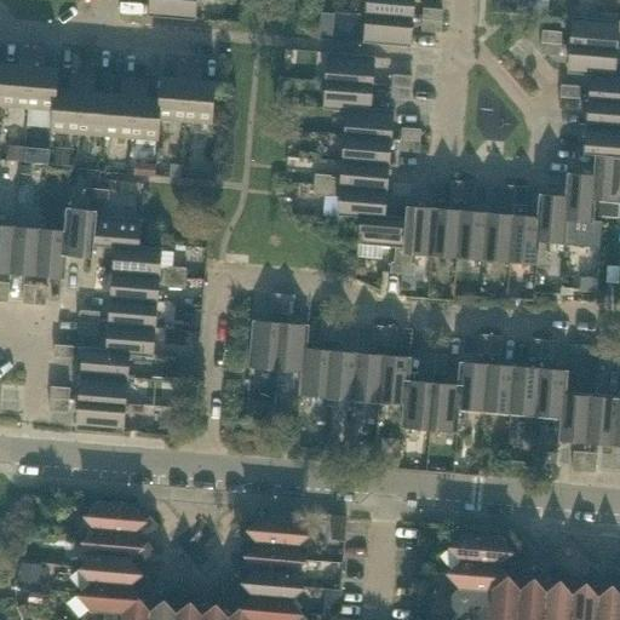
[(195,18),(196,0),(149,0),(149,15),(195,18)]
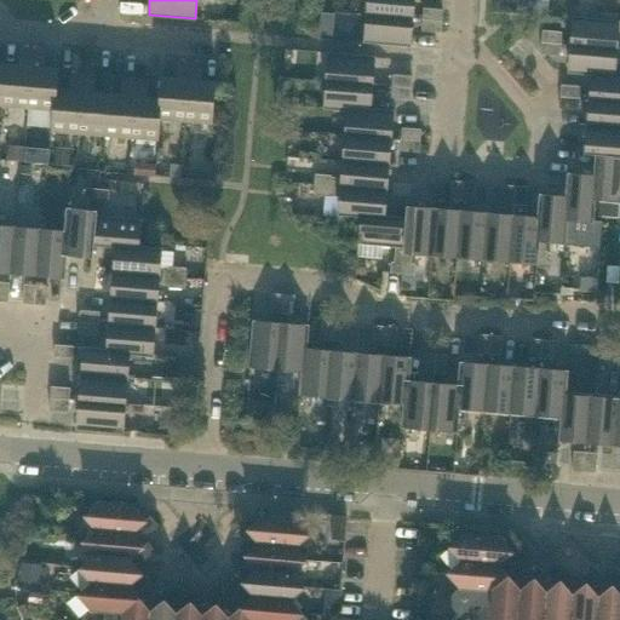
[(413,18),(414,0),(367,0),(367,15),(413,18)]
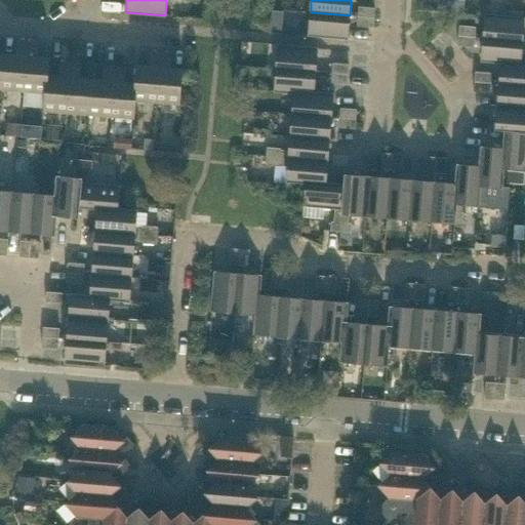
[(374,17),(375,8),(359,6),(358,16),(374,17)]
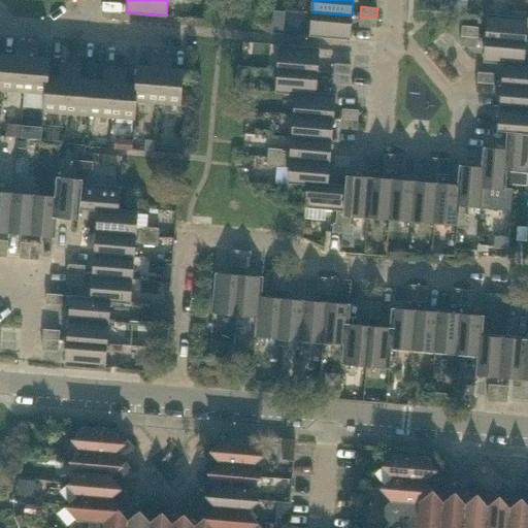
[(350,39),(352,15),(312,12),(310,35),(350,39)]
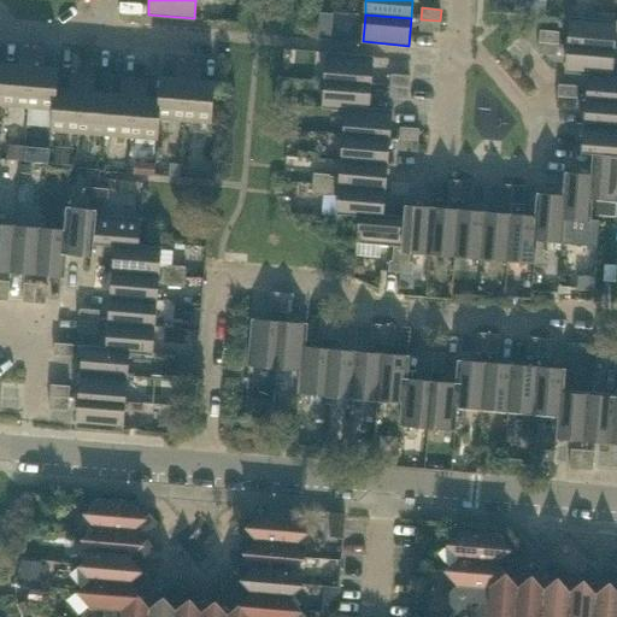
[(616,22),(595,19),(570,17),(569,45),(613,48),(616,22)]
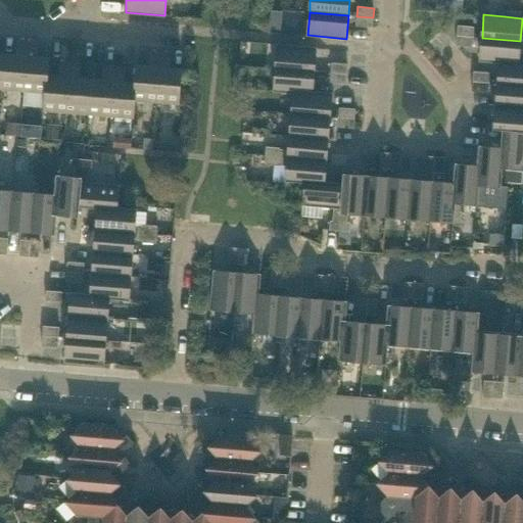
[(372,28),(373,17),(357,16),(355,26),(372,28)]
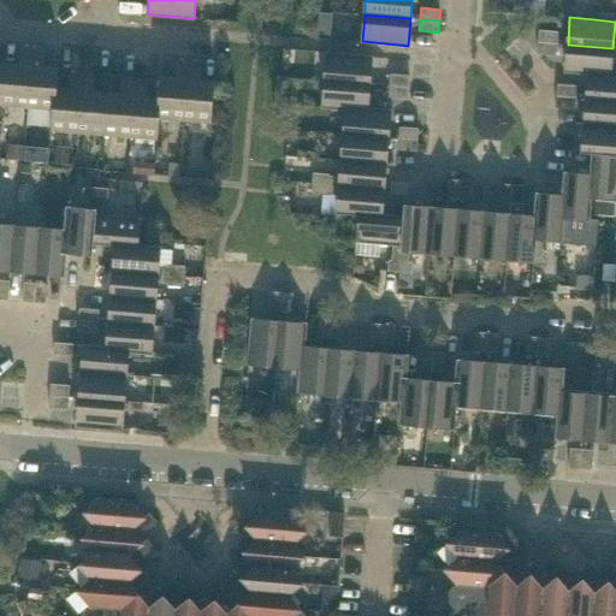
[(557,43),(558,31),(540,30),(539,42),(557,43)]
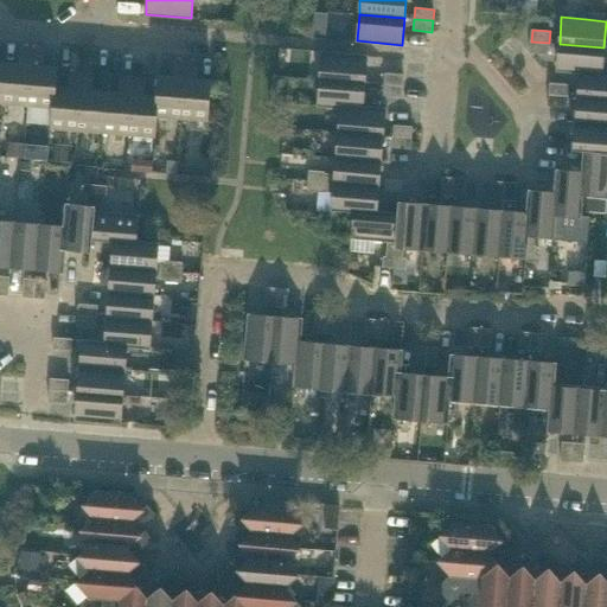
[(549,55),(549,43),(531,42),(530,52),(549,55)]
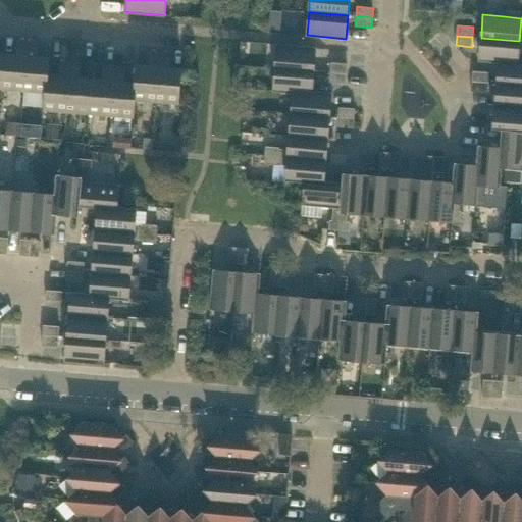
[(518,63),(518,62),(519,41),(481,38),(479,60),(499,62),(499,61),(518,63)]
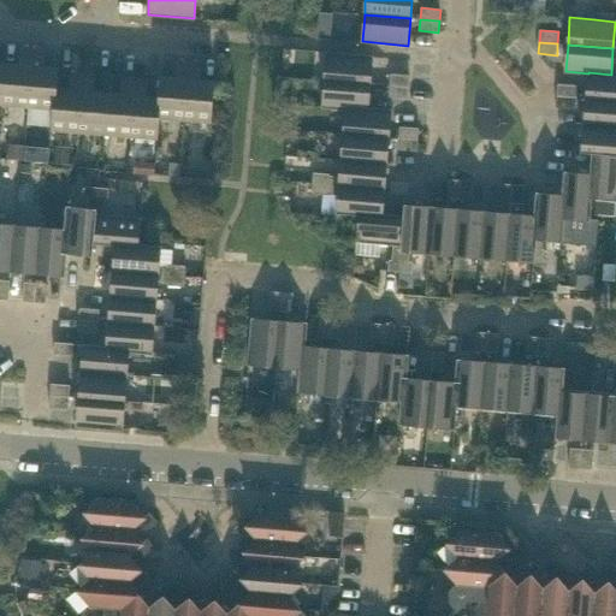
[(28,107),(33,49),(21,48),(18,65),(5,64),(3,105),(28,107)]
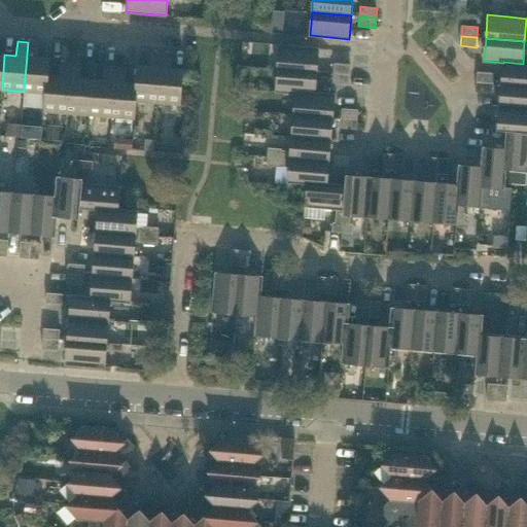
[(37,58),(38,43),(28,42),(24,92),(45,94),(46,94),(47,76),(48,76),(49,59),(37,58)]
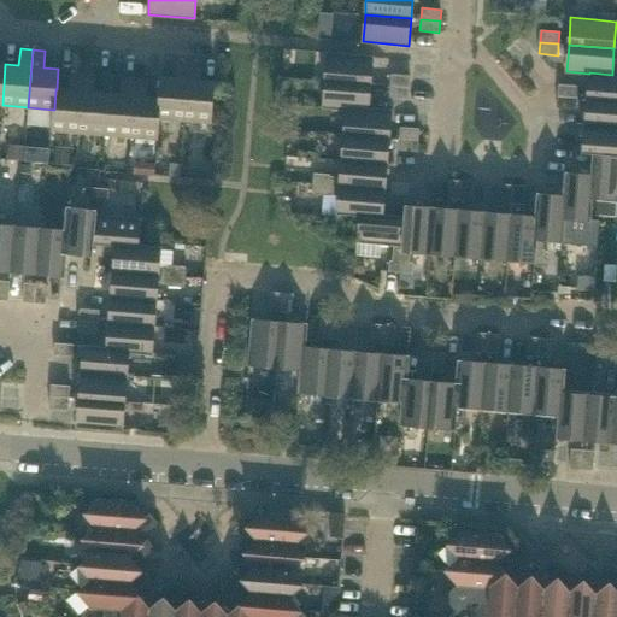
[(371,84),(374,57),(328,53),(325,81),(371,84)]
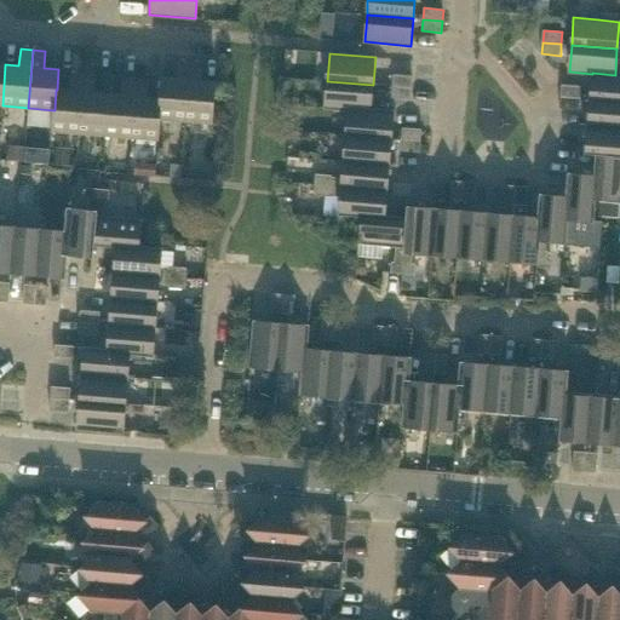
[(185,121),(190,63),(177,62),(176,79),(161,78),(160,98),(161,98),(159,119),(160,119),(185,121)]
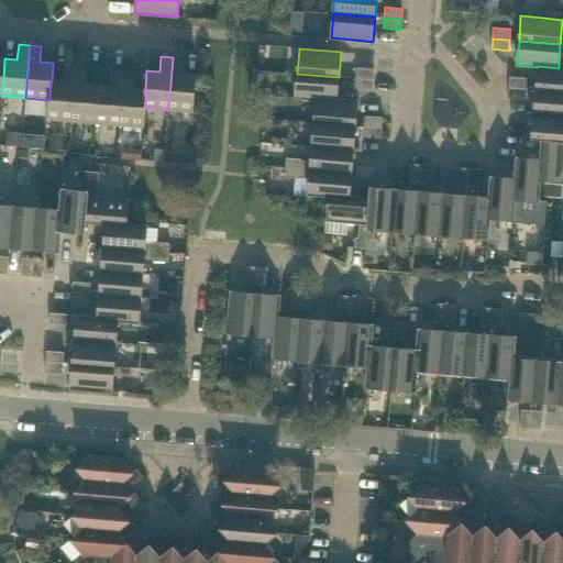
[(183,73),(184,58),(173,57),(168,110),(192,112),(196,74),(183,73)]
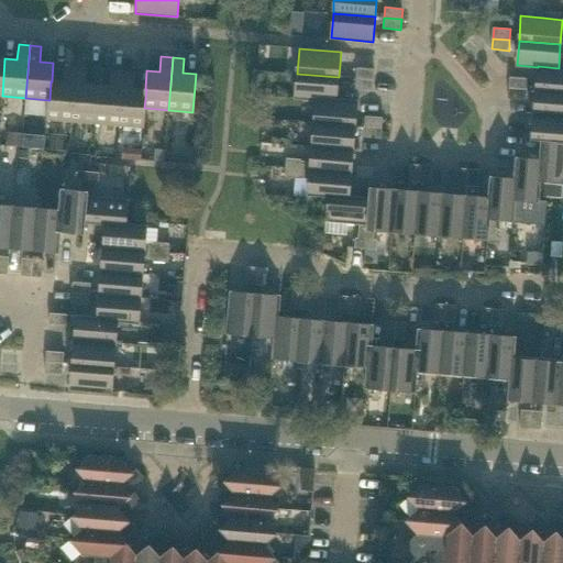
[(562,67),(559,67),(559,68),(538,66),(538,67),(536,90),(562,91),(562,67)]
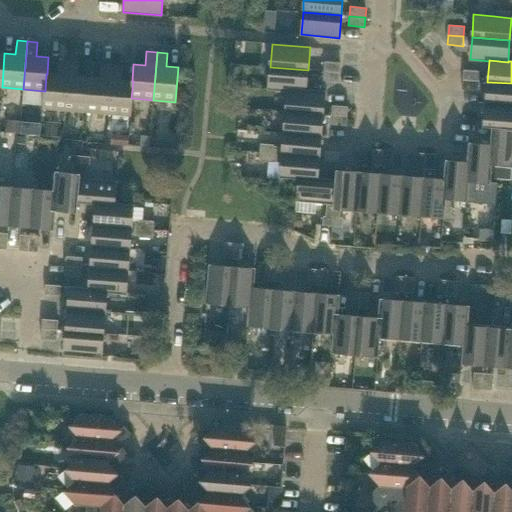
[(65,110),(69,62),(58,61),(57,75),(47,74),(46,74),(45,91),(44,91),(42,108),(65,110)]
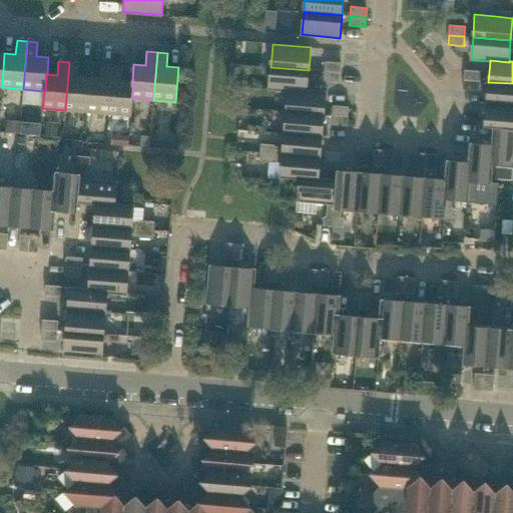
[(78,76),(79,63),(69,62),(65,110),(87,112),(89,77),(78,76)]
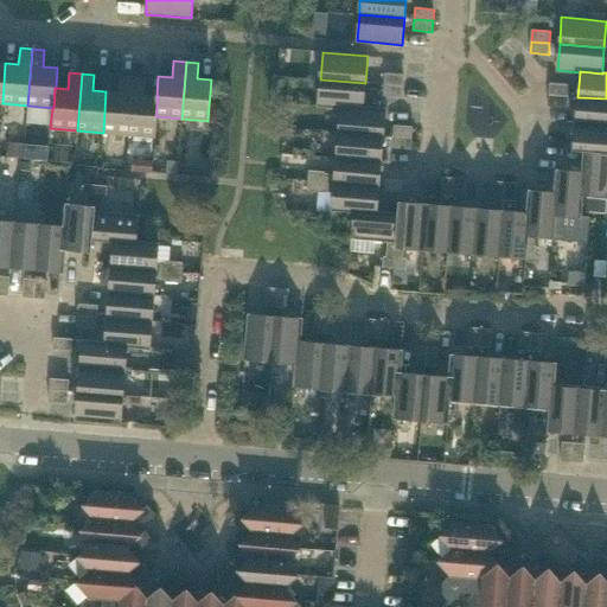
[(403,85),(403,75),(384,74),(384,84),(403,85)]
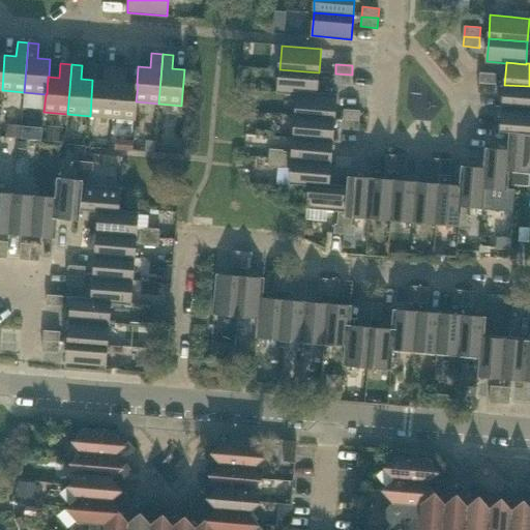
[(112,118),(116,68),(106,67),(105,81),(92,80),(90,116),(112,118)]
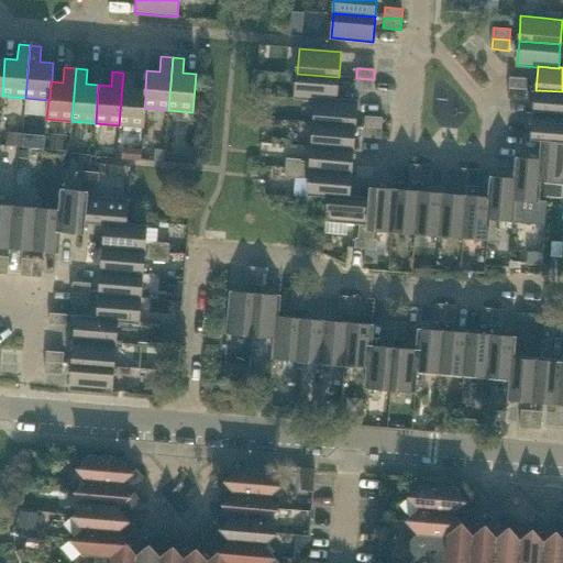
[(134,88),(135,74),(123,73),(119,125),(144,127),(145,108),(144,108),(146,89),(145,89),(134,88)]
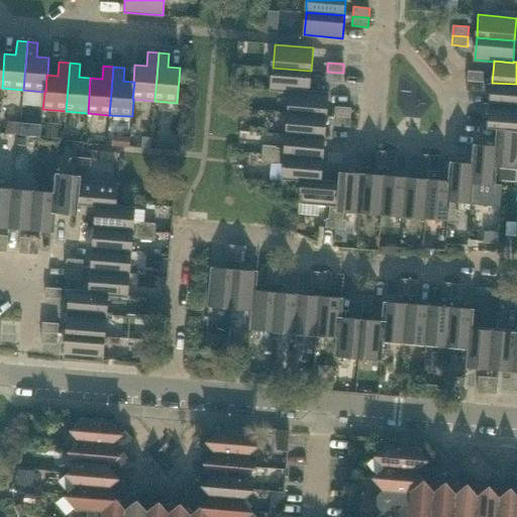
[(309,92),(309,91),(311,71),(273,68),(271,90),(290,91),(309,92)]
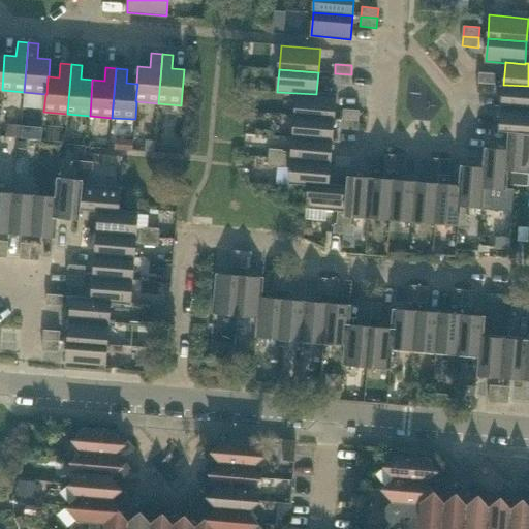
[(495,84),(496,73),(479,72),(478,83),(495,84)]
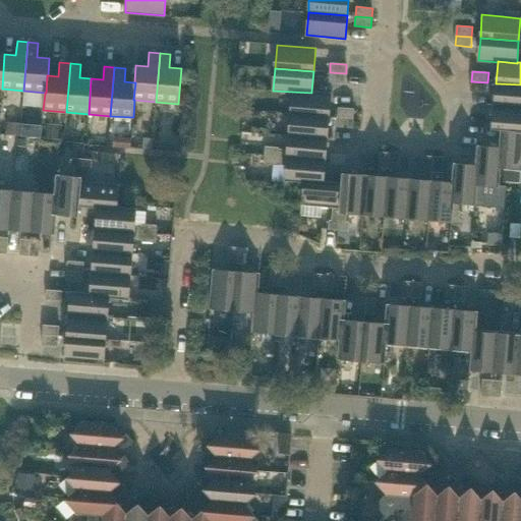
[(345,83),(346,73),(330,72),(329,81),(345,83)]
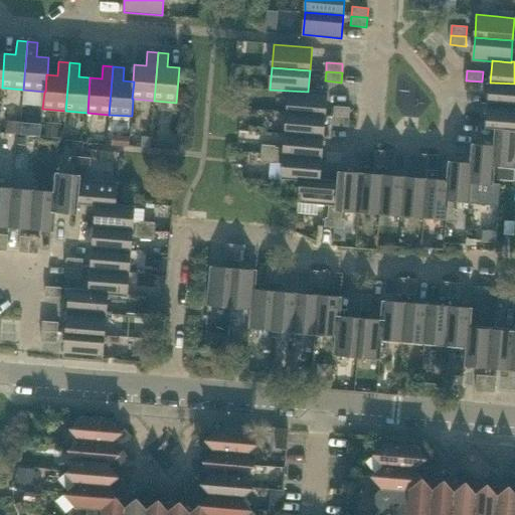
[(481,92),(482,81),(466,80),(465,90),(481,92)]
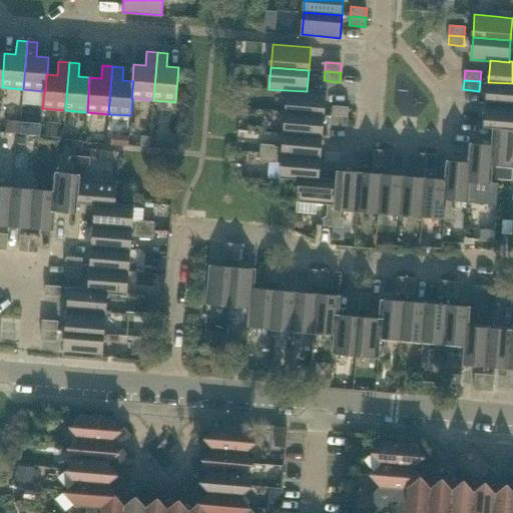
[(512,105),(512,83),(488,82),(486,103),(512,105)]
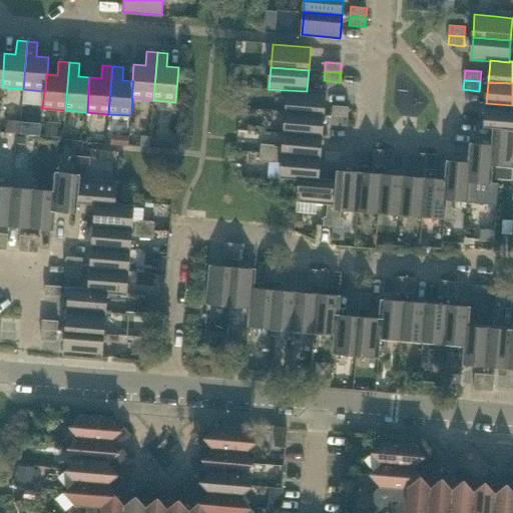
[(307,90),(307,91),(288,90),(286,111),(324,114),(326,92),(307,90)]
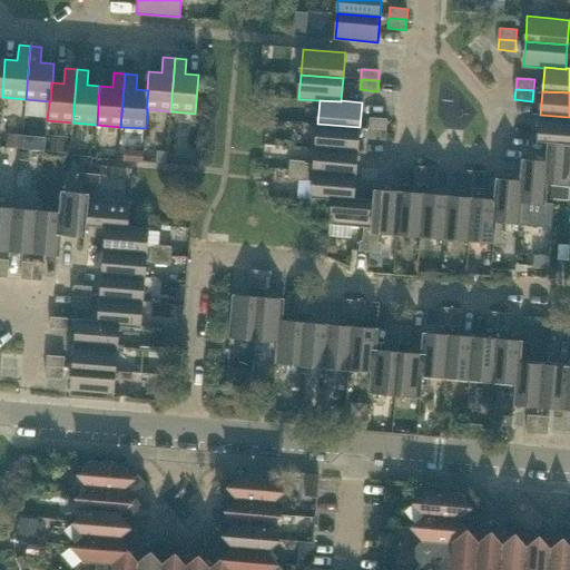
[(569,117),(540,115),(538,140),(549,140),(569,141),(569,117)]
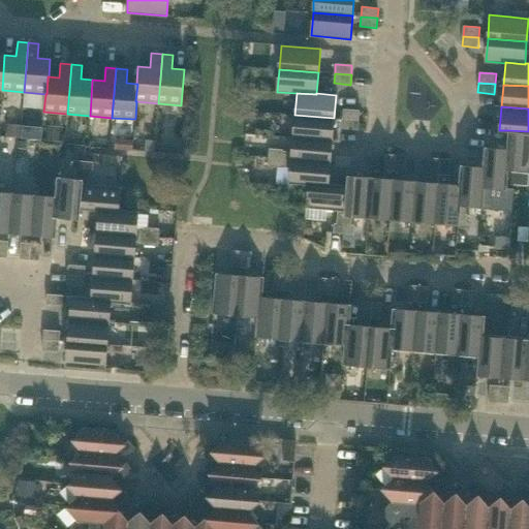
[(360,111),(349,110),(343,110),(342,119),(359,120),(360,111)]
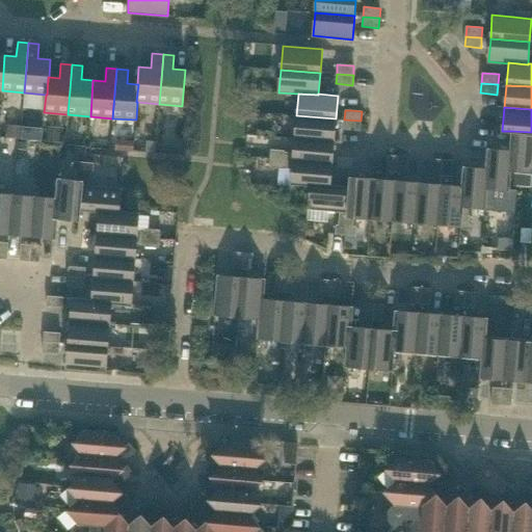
[(334,141),(336,118),(296,115),(294,138),(334,141)]
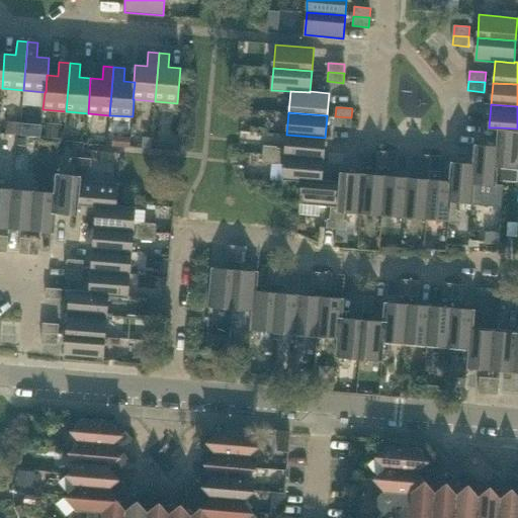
[(350,127),(351,117),(335,116),(335,125),(350,127)]
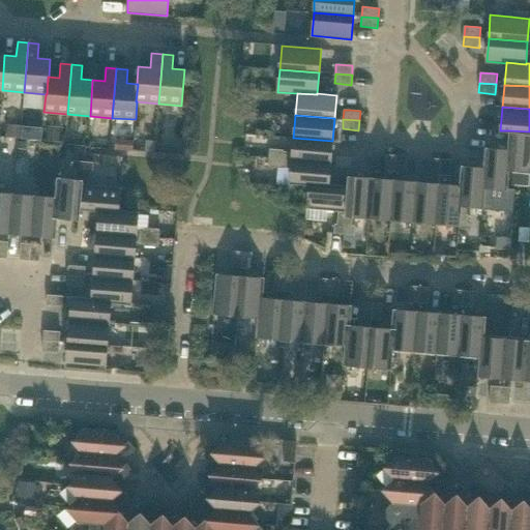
[(21,127),(6,126),(5,139),(20,140),(21,127)]
